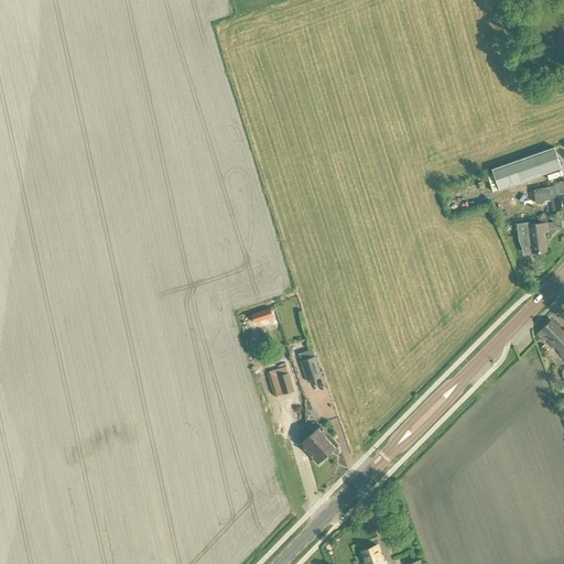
[(494,174),(499,190),(562,167),(554,147),(491,169),(494,174)]
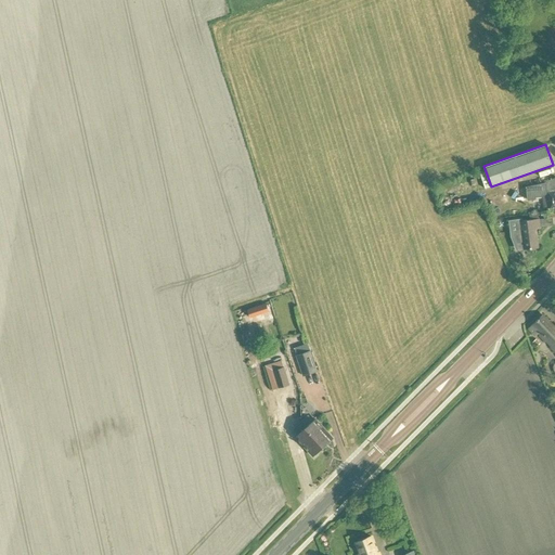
[(545,182),(527,186),(526,186),(528,199),(536,198),(536,197),(542,196),(543,206),(549,206),(549,208),(554,206),(554,177),(545,181),(545,182)]
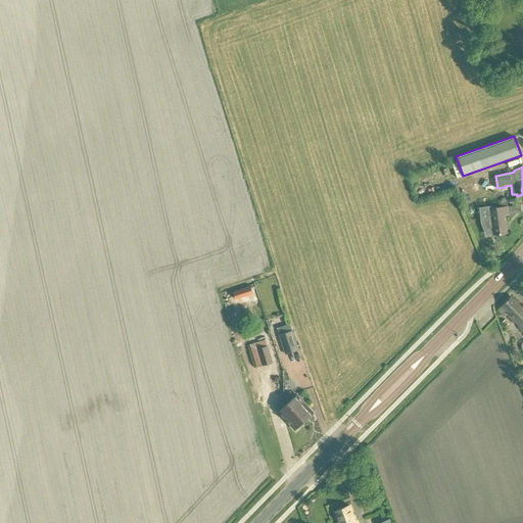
[(427,189),(446,185),(445,180),(426,185),(427,189)]
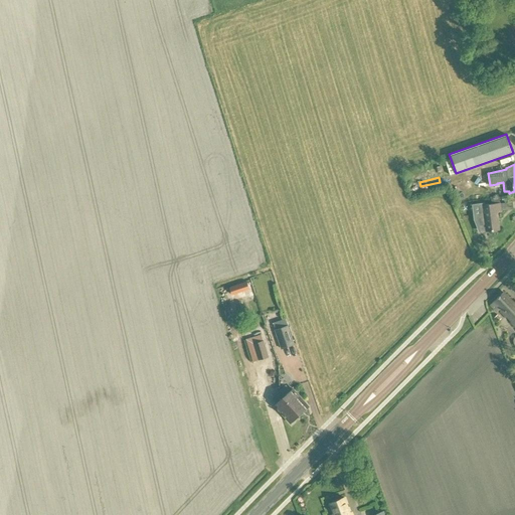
[(482,205),(484,217),(473,218),(478,232),(499,229),(497,212),(501,211),(500,203),(482,205)]
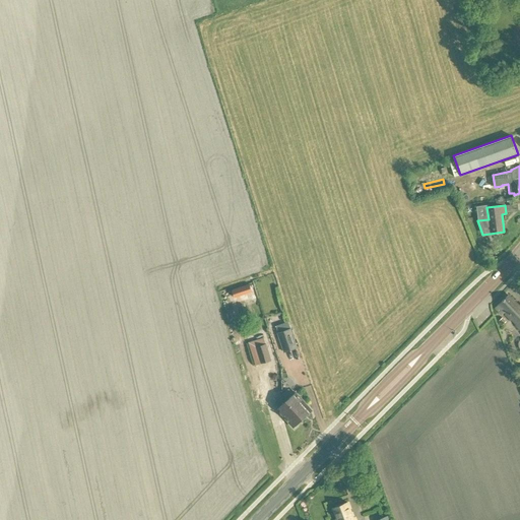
[(252,287),(255,299),(261,297),(256,278),(236,284),(238,290),(252,287)]
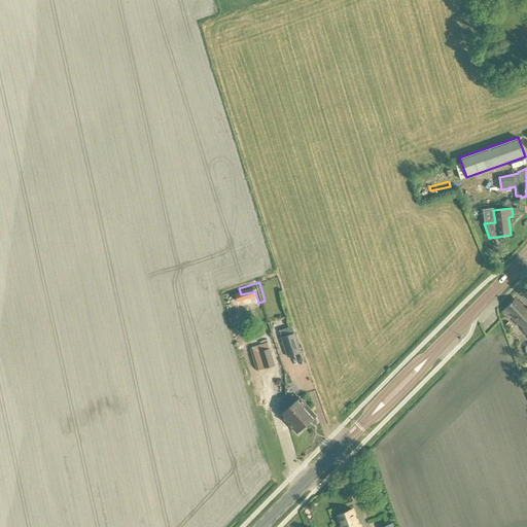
[(526,334),(526,331),(526,309),(526,310),(515,300),(501,312),(508,318),(512,316),(513,317),(512,318),(518,324),(519,322),(524,328),(523,329),(526,334)]
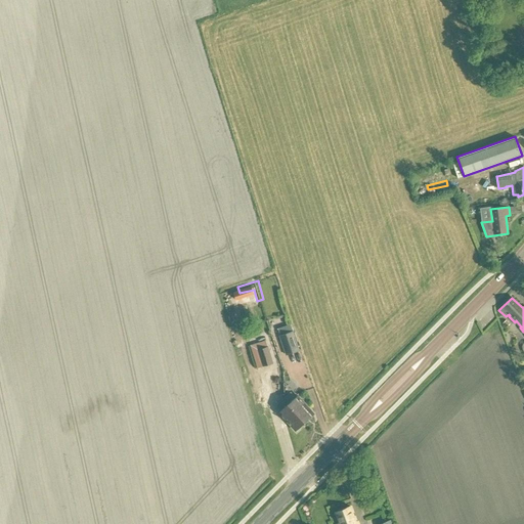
[(286,354),(299,349),(293,332),(280,336),(286,354)]
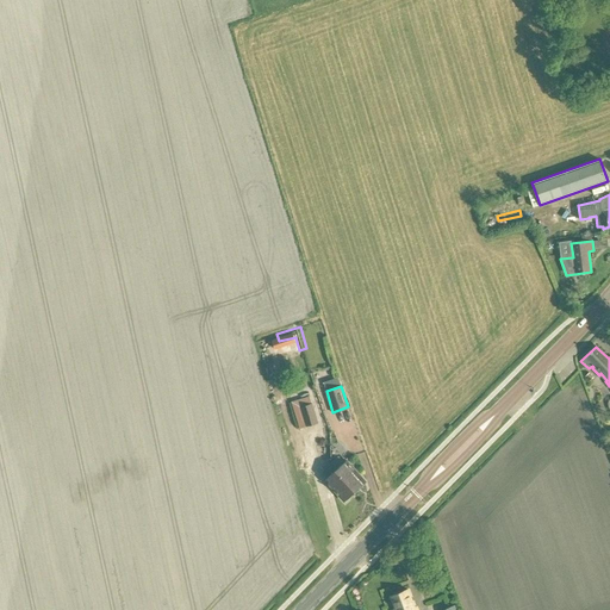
[(317,422),(312,404),(310,398),(299,402),(306,425),(317,422)]
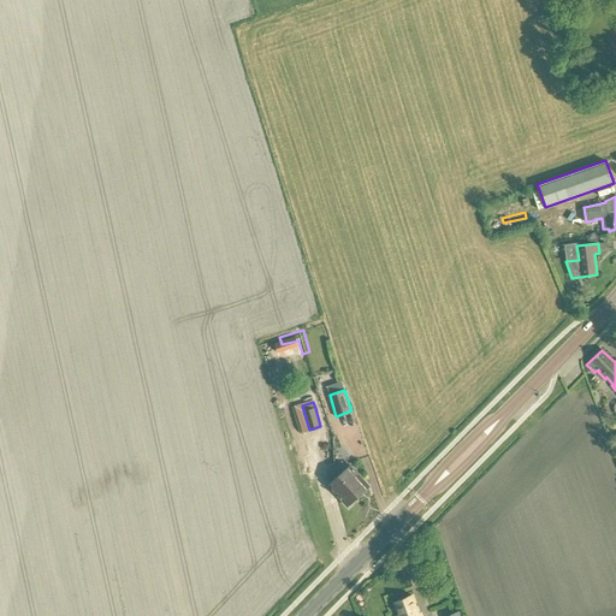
[(335,471),(357,496),(368,486),(349,466),(347,468),(343,463),(335,471)]
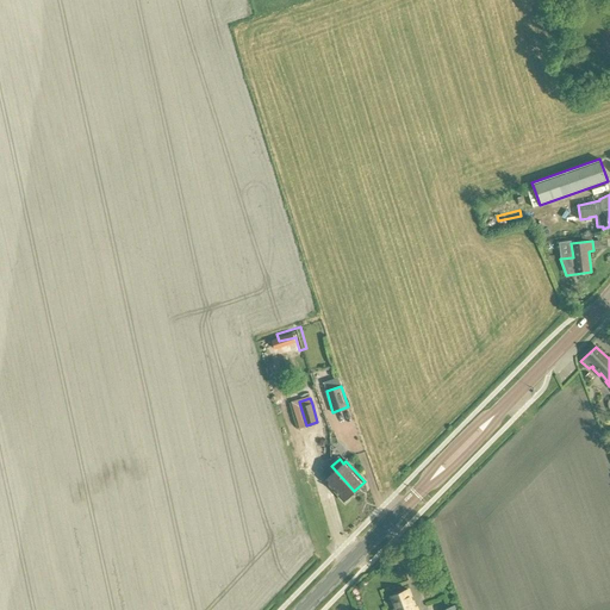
[(344,500),(354,491),(331,466),(324,473),(328,478),(325,480),(344,500)]
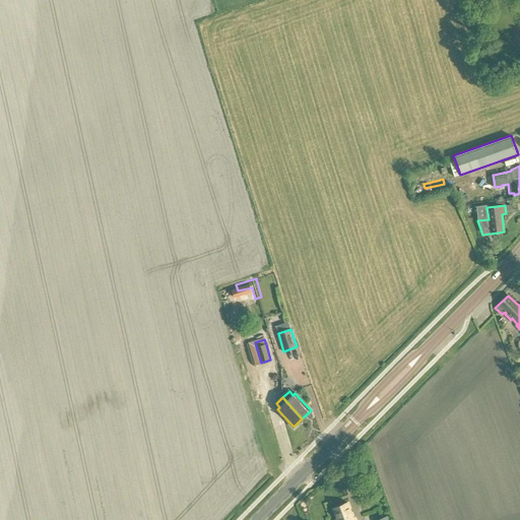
[(356,519),(355,516),(353,517),(347,502),(333,507),(337,518),(335,519),(334,519),(356,519)]
